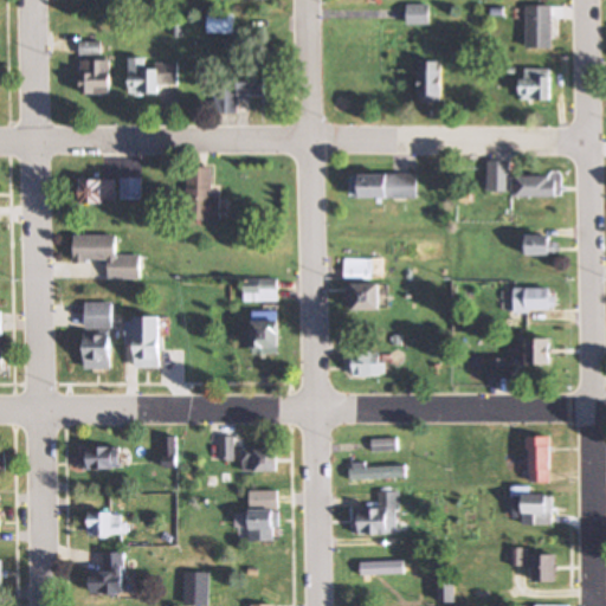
[(432,25),(432,5),(410,5),(410,25),(432,25)]
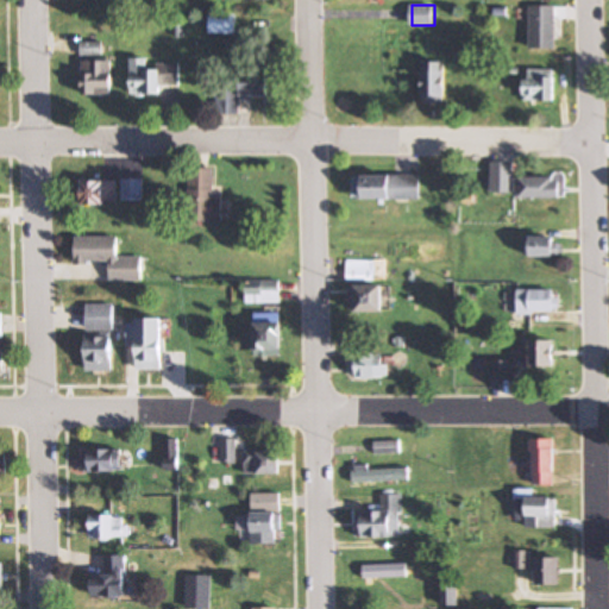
[(556,6),(531,6),(531,49),(556,49),(556,6)]
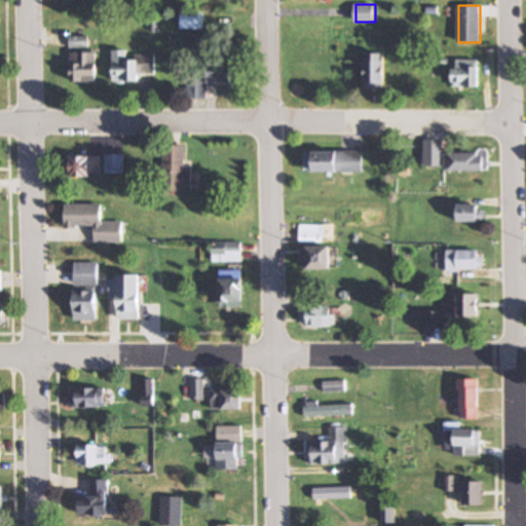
[(203,29),(203,12),(181,12),(181,29),(203,29)]
